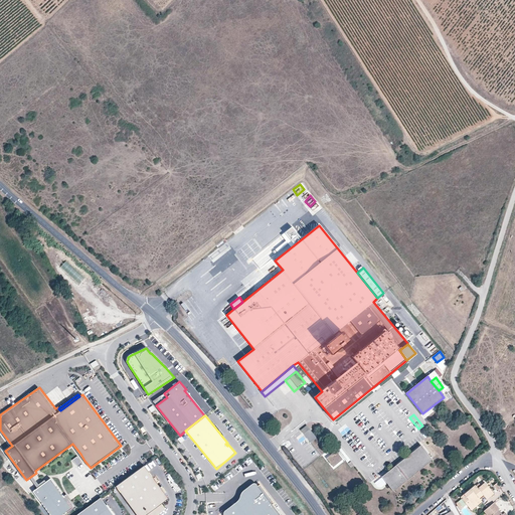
[(227,434),(218,422),(214,426),(222,437),(227,434)]
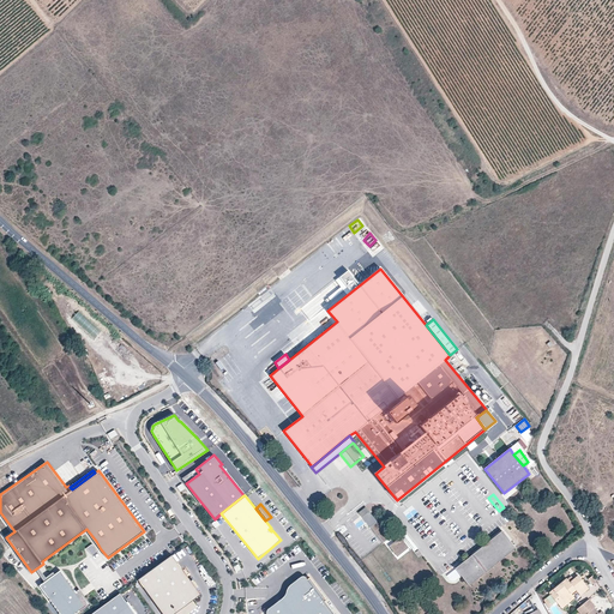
[(362,517),(368,512),(369,511),(366,506),(357,512),(361,517),(362,517)]
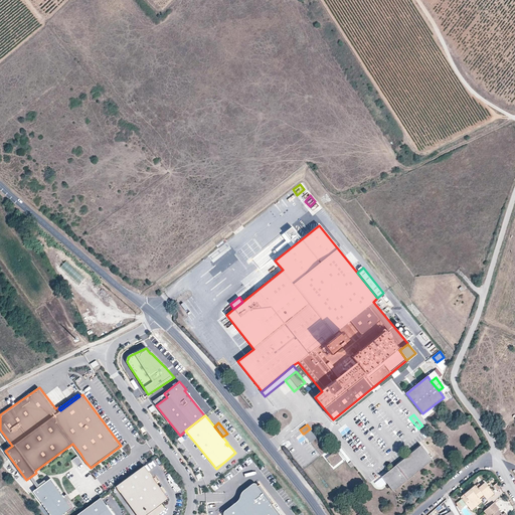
[(326,451),(309,430),(304,434),(321,455),(326,451)]
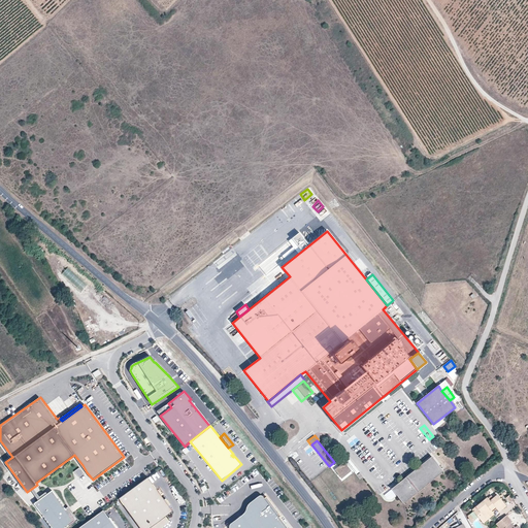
[(443,471),(431,457),(392,489),(403,503),(443,471)]
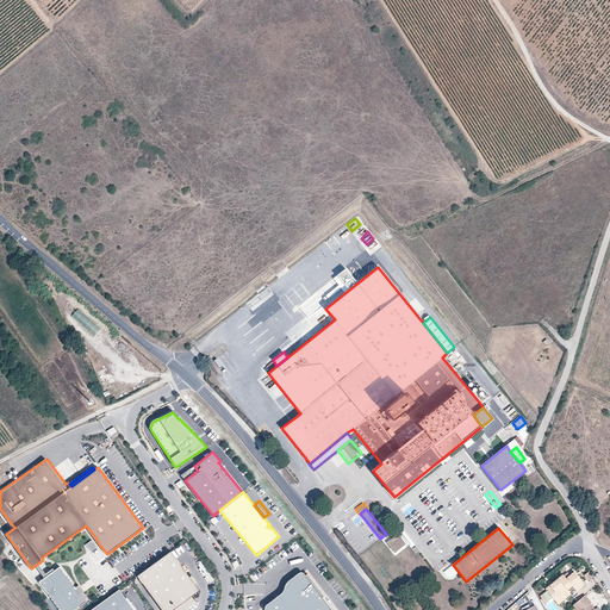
[(405,543),(397,534),(386,542),(394,553),(405,543)]
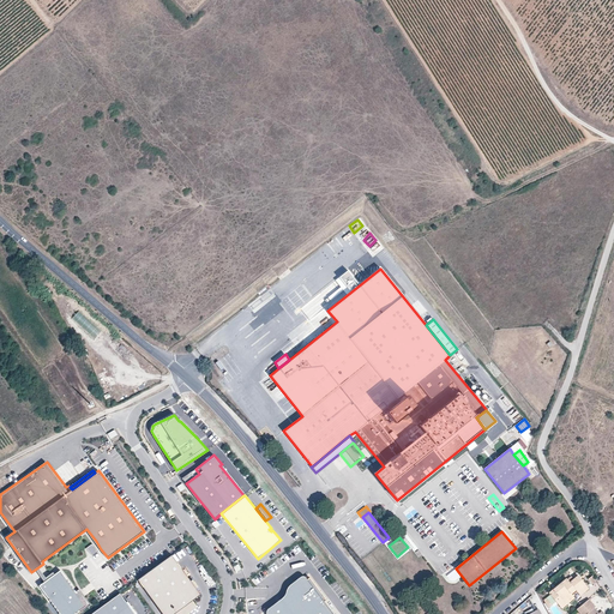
[(101,549),(96,541),(90,546),(95,553),(101,549)]
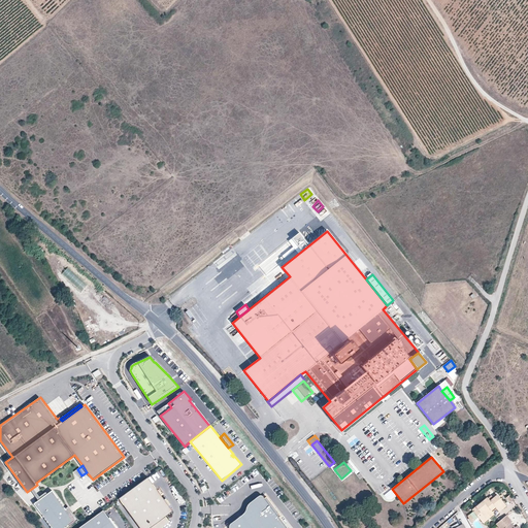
[(164,499),(149,476),(119,498),(131,516),(138,510),(151,527),(160,527),(169,522),(166,517),(173,512),(169,505),(170,504),(166,498),(164,499)]
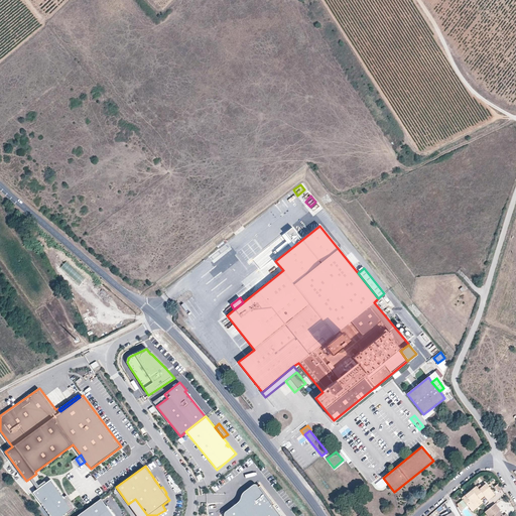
[(33,492),(50,515),(61,515),(68,512),(73,508),(65,496),(51,479),(33,492)]
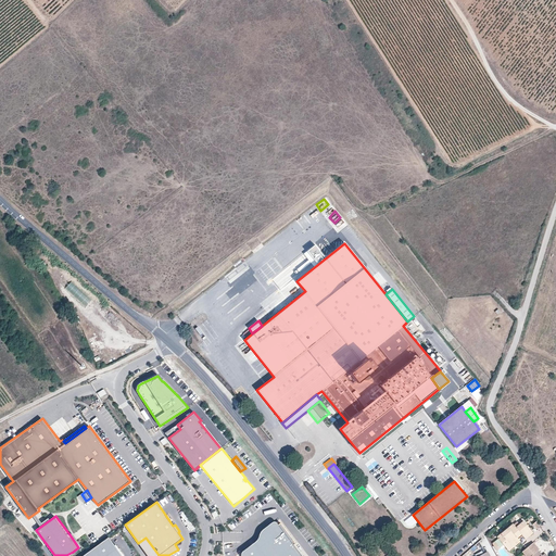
[(496,536),(506,548),(518,539),(522,535),(526,540),(533,533),(523,520),(515,527),(513,523),(496,536)]
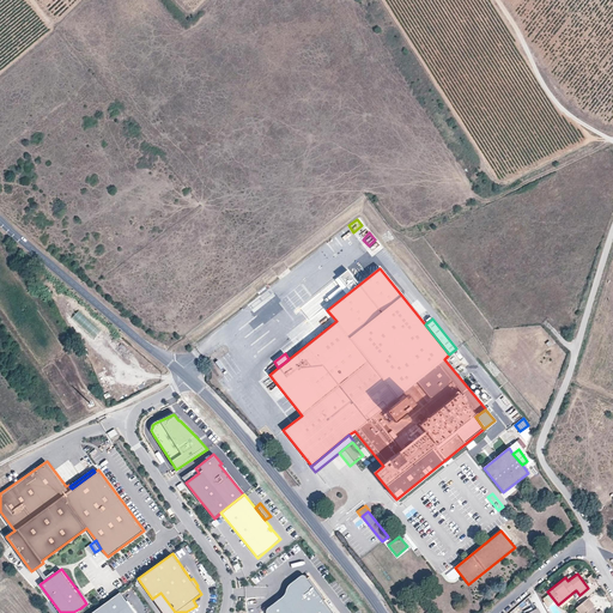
[(302,575),(301,576),(291,583),(299,594),(286,605),(281,598),(268,607),(267,610),(266,611),(266,612),(333,612),(322,599),(325,598),(309,576),(307,578),(304,576),(302,575)]
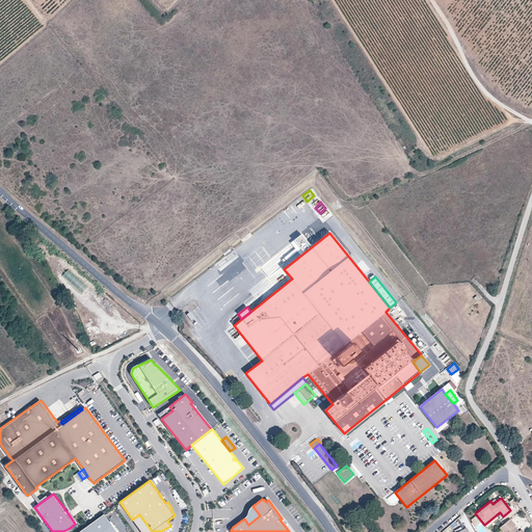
[(253,506),(244,519),(248,525),(260,515),(253,506)]
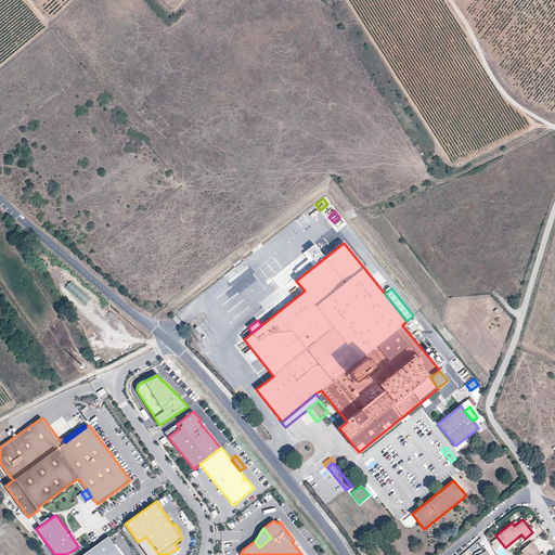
[(78,546),(73,551),(74,553),(82,545),(72,531),(69,533),(78,546)]
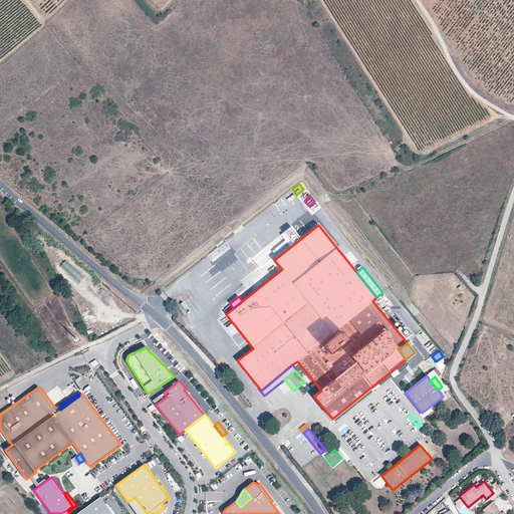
[(112,513),(100,496),(75,513),(112,513)]
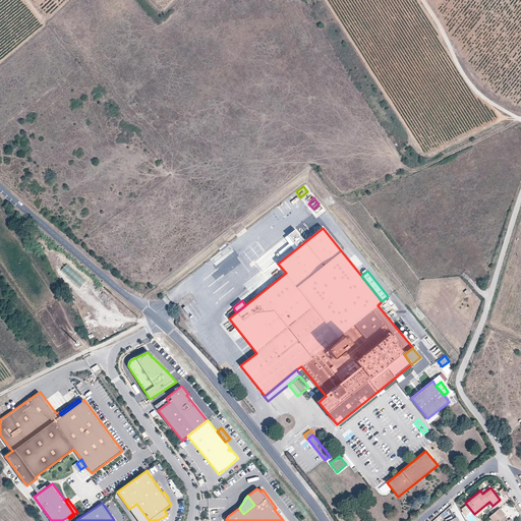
[(136,504),(129,509),(138,520),(147,520),(149,520),(136,504)]
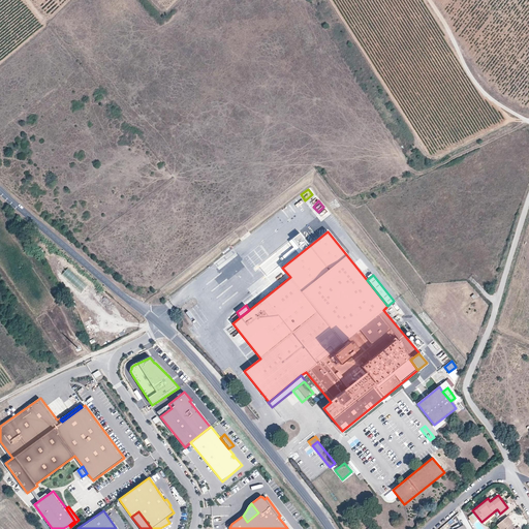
[(493,512),(481,522),(484,525),(495,516),(493,512)]
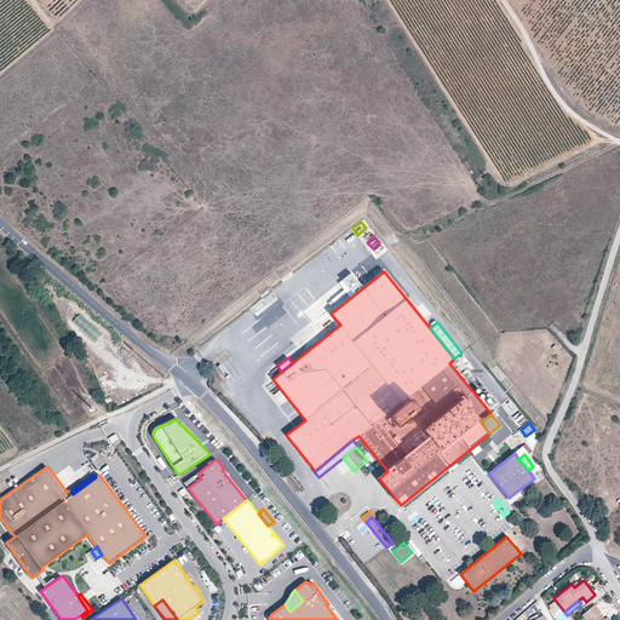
[(595,606),(583,615),(585,619),(610,619),(608,616),(604,619),(601,614),(602,613),(595,606)]
